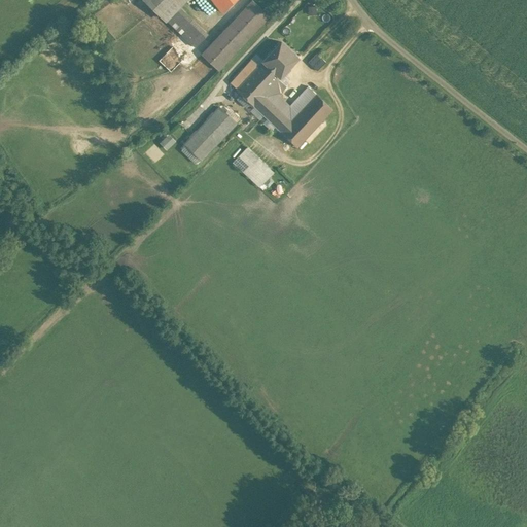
[(145,0),(166,19),(183,0),(145,0)]
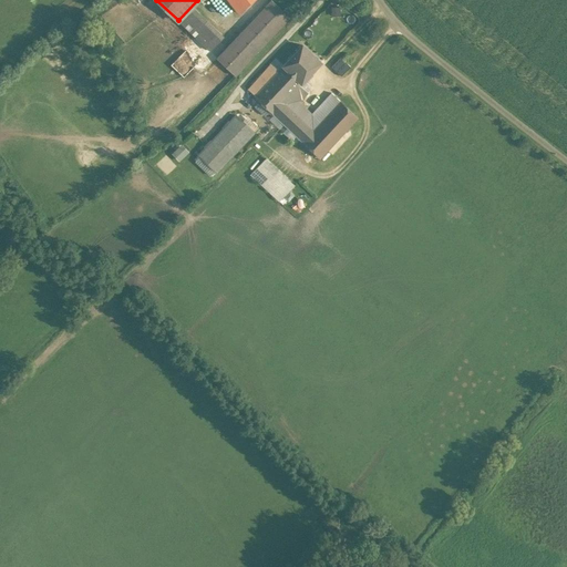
[(272,0),(217,59),(235,74),(289,17),(272,0)]
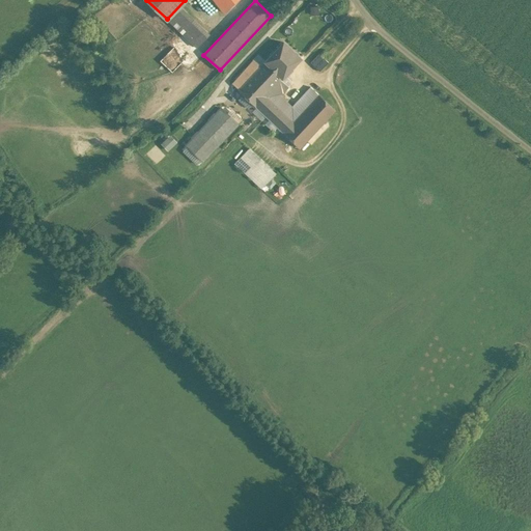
[(210,34),(182,7),(169,20),(196,47),(210,34)]
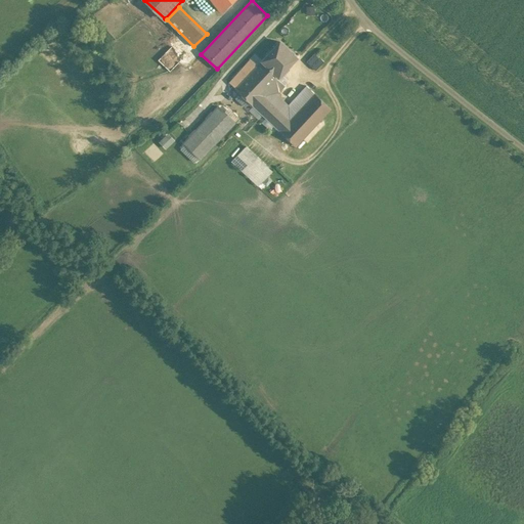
[(279,41),(262,60),(278,76),(297,57),(279,41)]
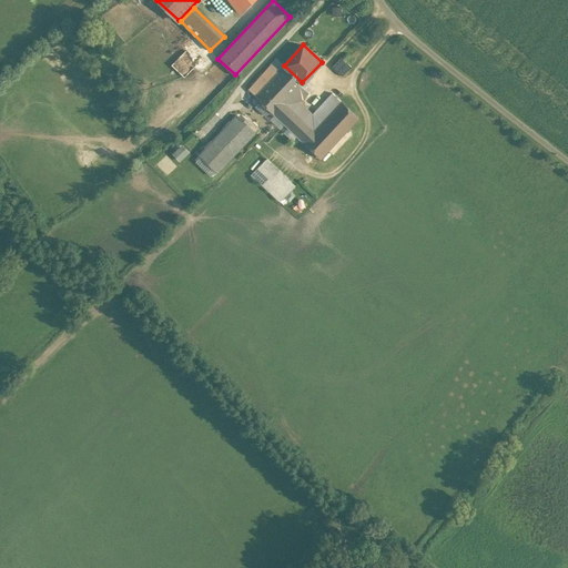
[(342,57),(333,67),(342,75),(351,67),(342,57)]
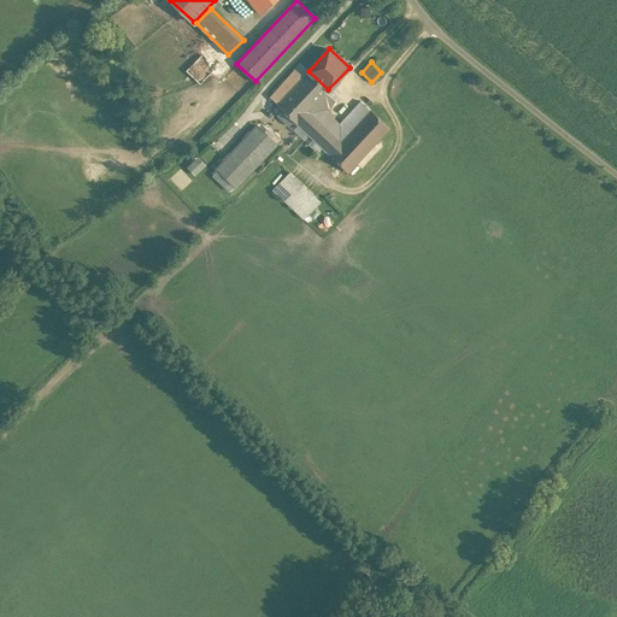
[(294,70),(270,97),(277,104),(303,77),(294,70)]
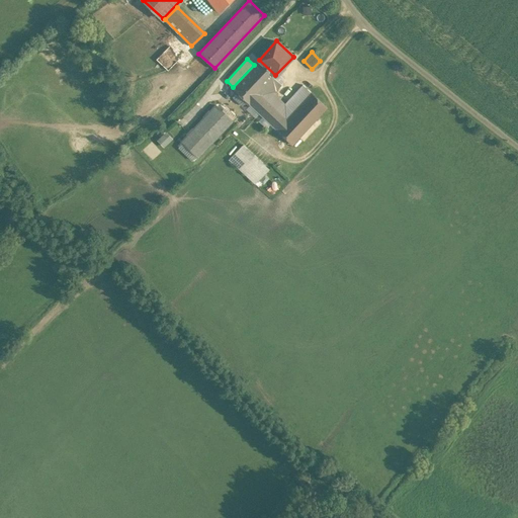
[(258,60),(254,65),(233,87),(233,88),(292,144),(327,107),(311,92),(292,111),(285,103),(273,93),(277,88),(270,81),(273,77),(275,75),(259,60),(258,60)]
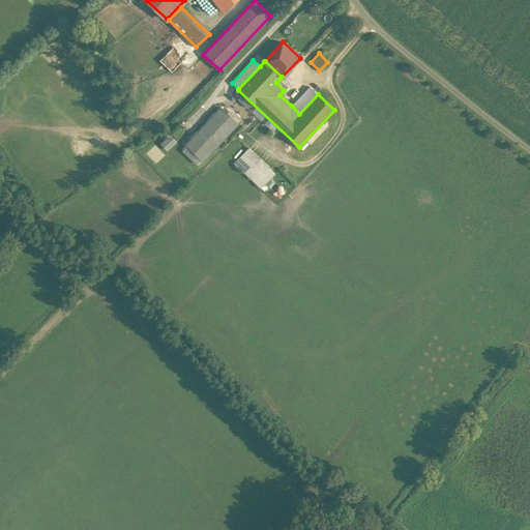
[(280,79),(276,83),(284,90),(288,86),(280,79)]
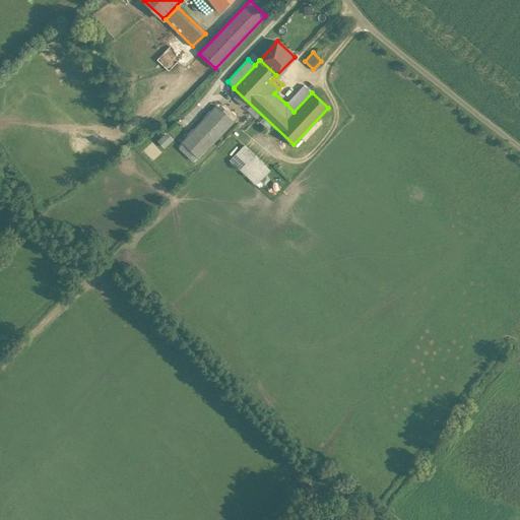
[(304,85),(286,104),(294,112),(312,92),(304,85)]
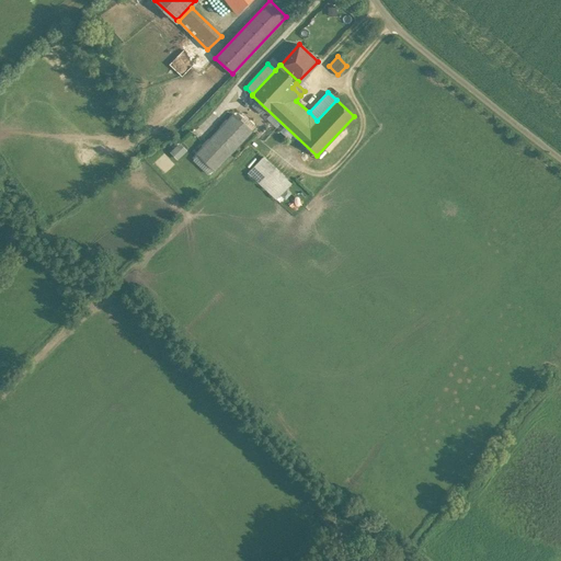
[(233,114),(197,152),(215,170),(251,130),(233,114)]
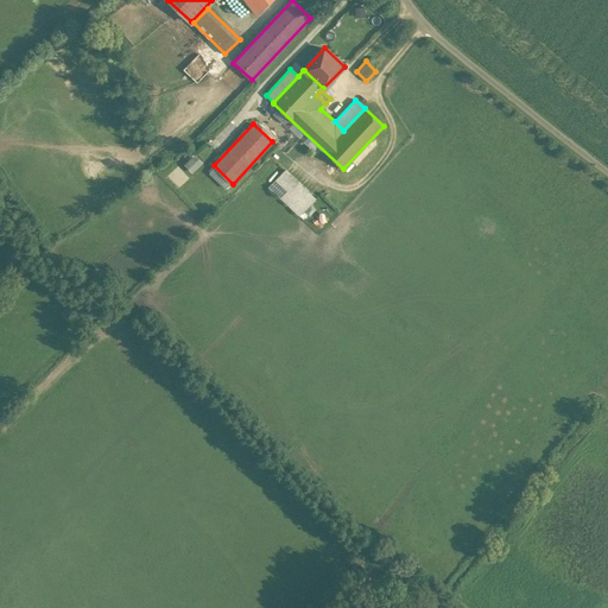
[(194,171),(204,162),(196,153),(187,163),(194,171)]
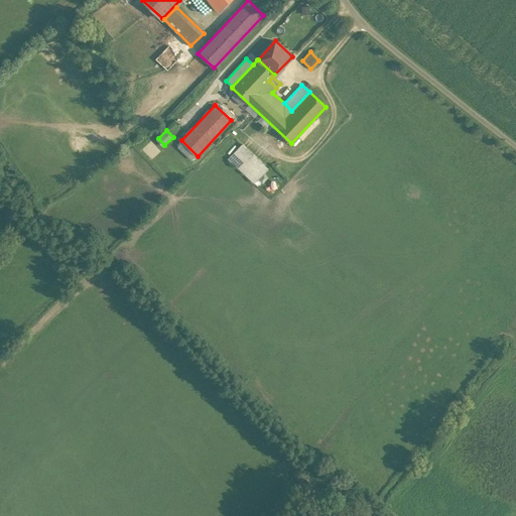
[(268,168),(242,143),(228,158),(255,183),(268,168)]
